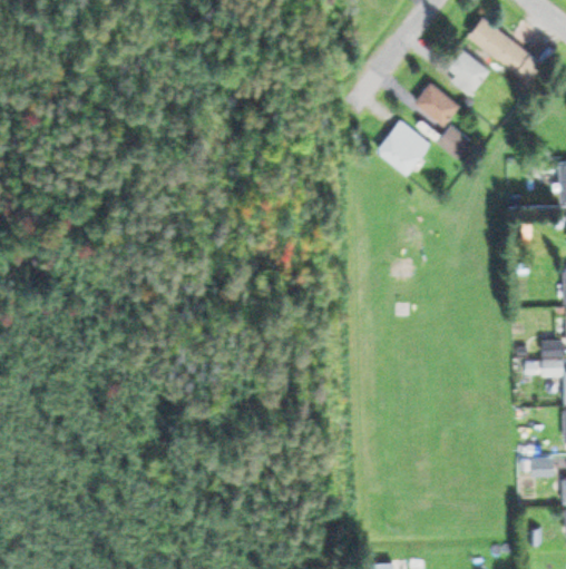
[(526,80),(540,61),(481,18),(468,37),(526,80)]
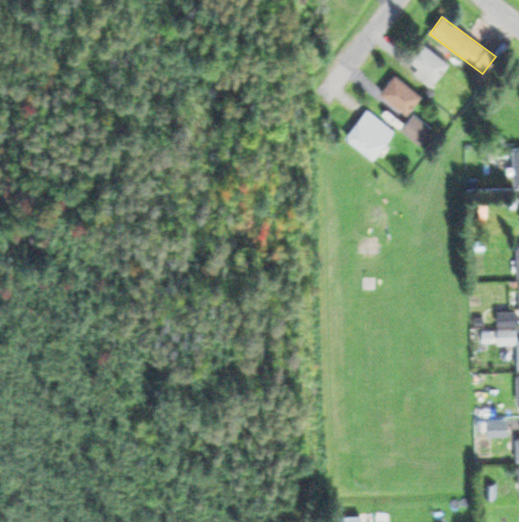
[(419,69),(416,73),(429,85),(447,65),(422,42),(407,58),(419,69)]
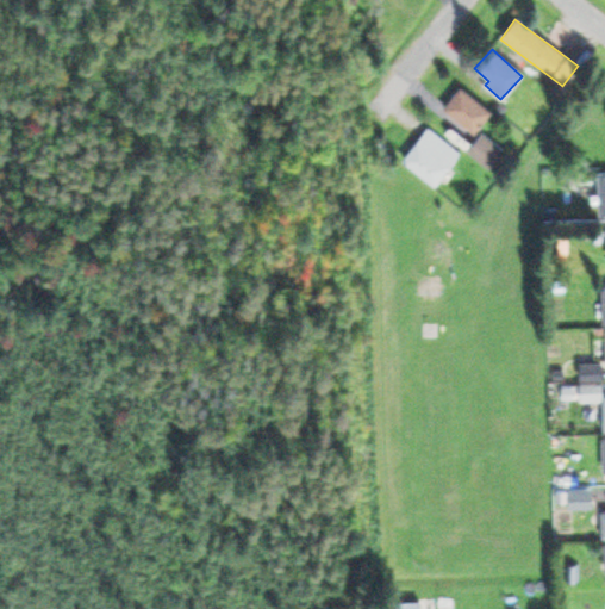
[(491,113),(459,89),(443,110),(474,135),(491,113)]
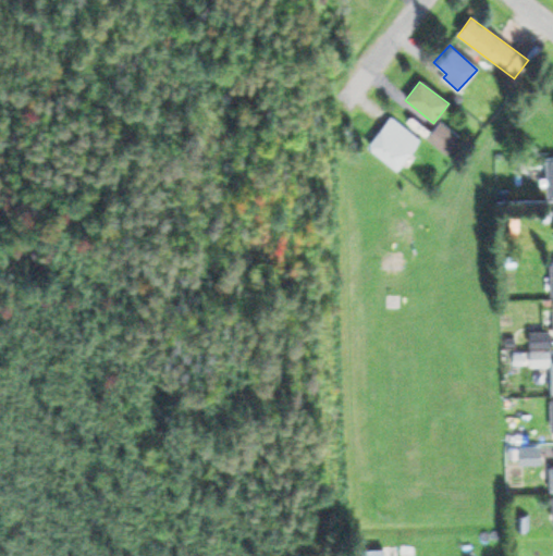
[(419,144),(392,120),(369,146),(395,170),(419,144)]
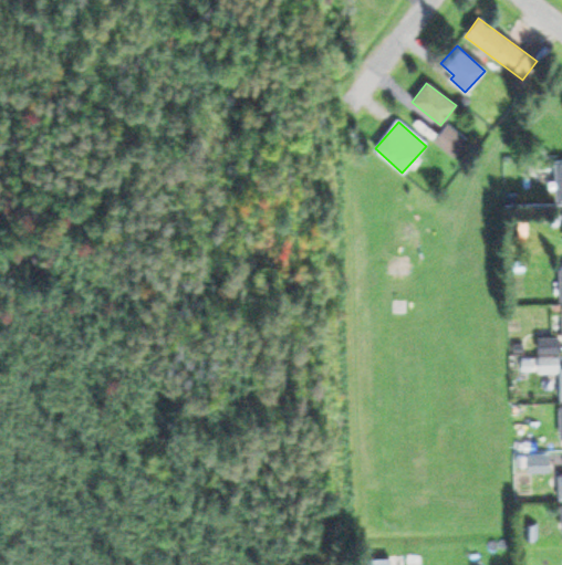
[(436,139),(454,156),(466,142),(448,125),(436,139)]
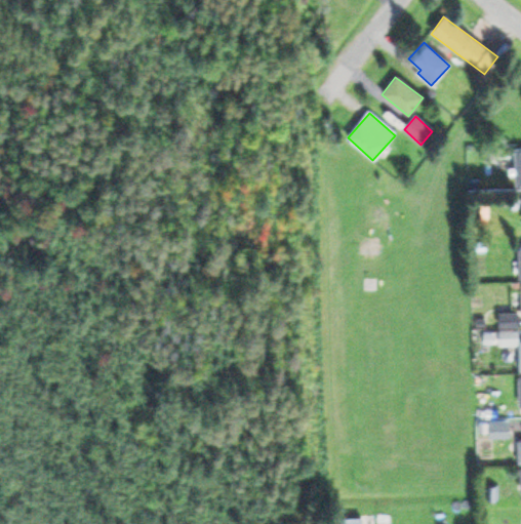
[(504,328),(520,324),(517,312),(501,317),(504,328)]
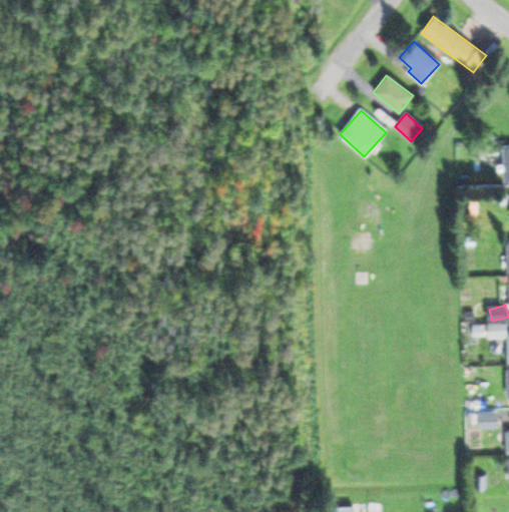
[(490,336),(505,336),(505,323),(490,323),(490,336)]
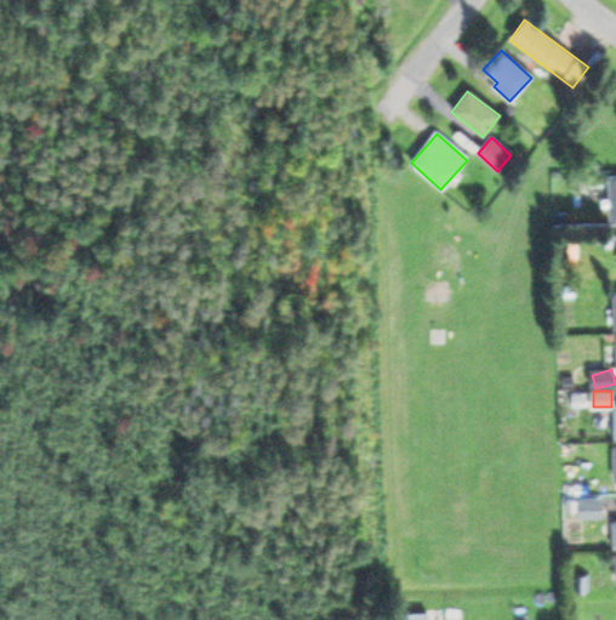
[(602,502),(582,502),(582,518),(602,517),(602,502)]
